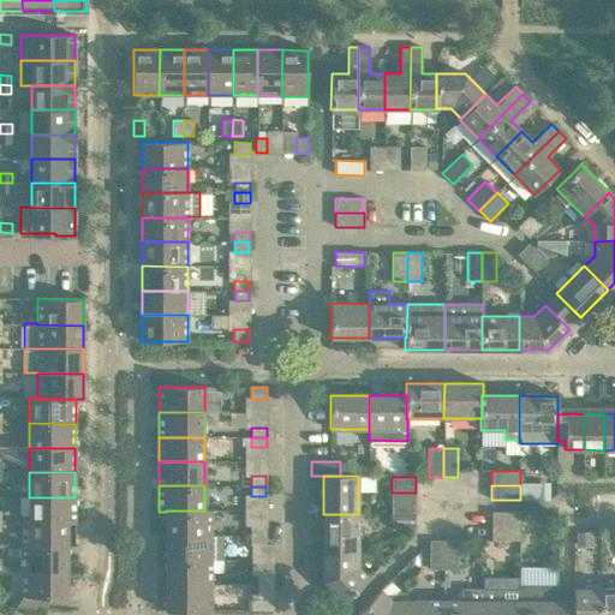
[(392,514),(416,514),(416,493),(392,493),(392,514)]
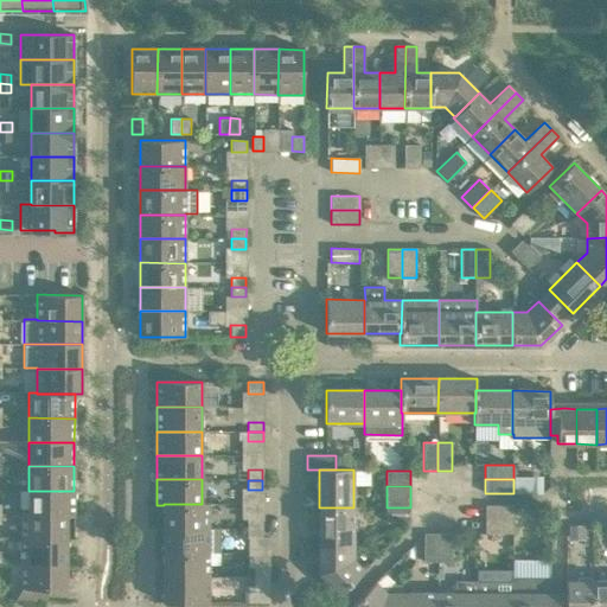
[(74,516),(74,515),(74,491),(29,491),(29,513),(29,515),(66,515),(66,516),(74,516)]
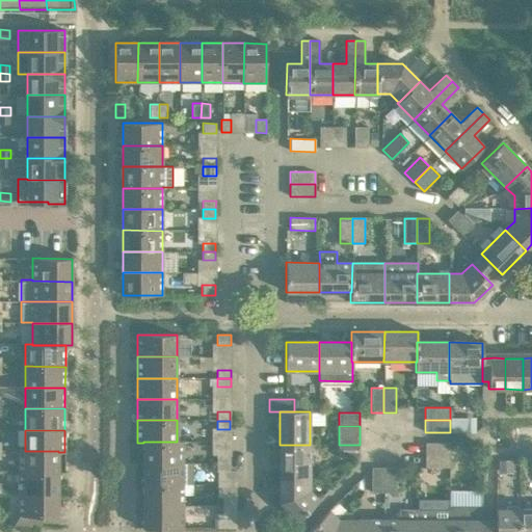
[(183,463),(183,462),(183,442),(183,441),(177,441),(177,442),(143,442),(143,443),(143,463),(183,463)]
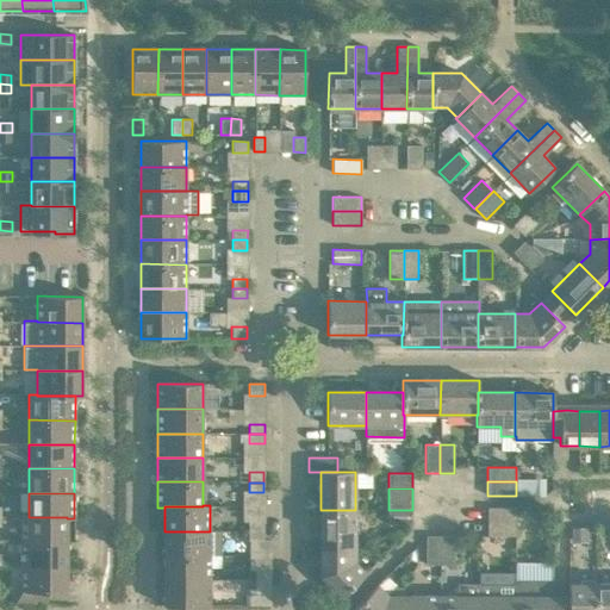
[(487,508),(487,522),(516,522),(516,508),(487,508)]
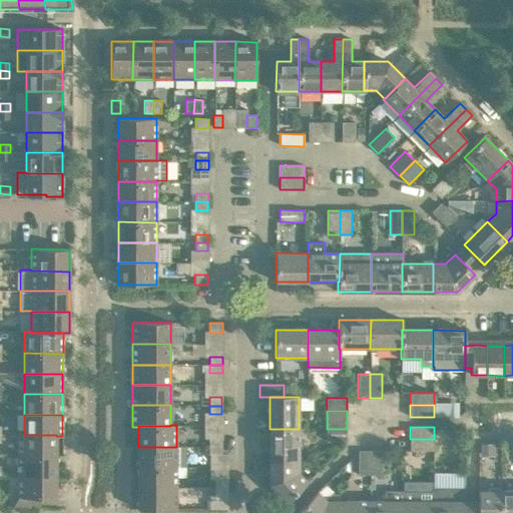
[(299,460),(299,429),(270,429),(270,460),(299,460)]
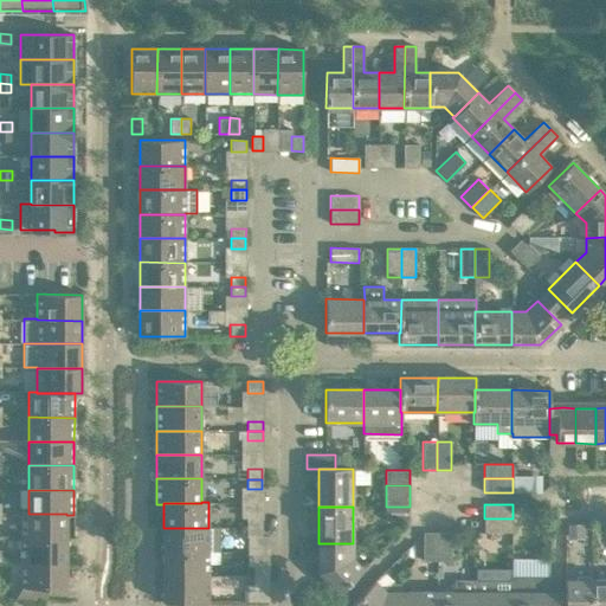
[(386,521),(410,521),(410,507),(386,507),(386,521)]
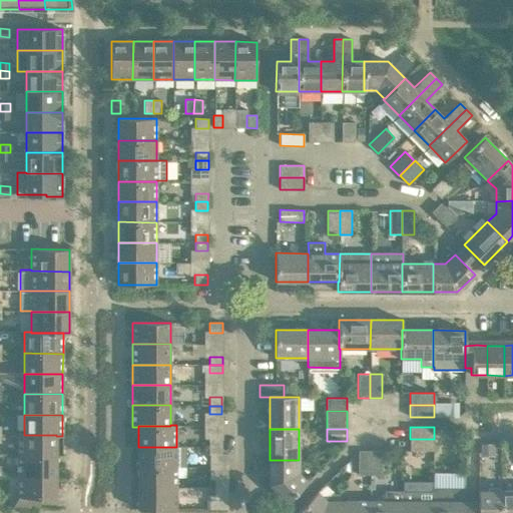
[(56,435),(24,435),(24,434),(18,434),(18,455),(56,455),(56,436),(56,435)]
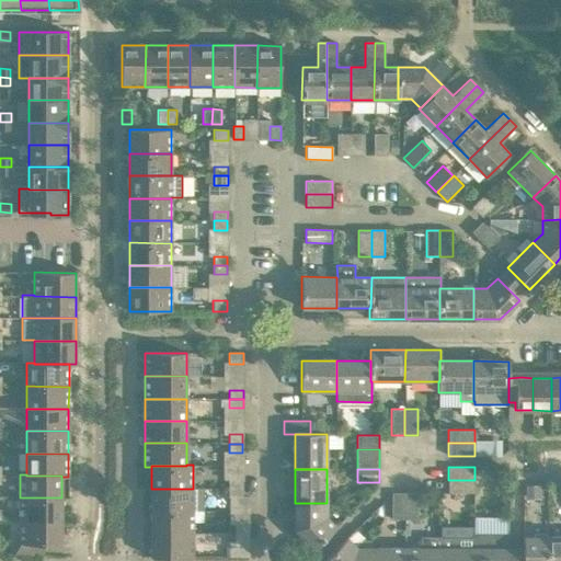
[(228,489),(242,489),(242,479),(228,479),(228,489)]
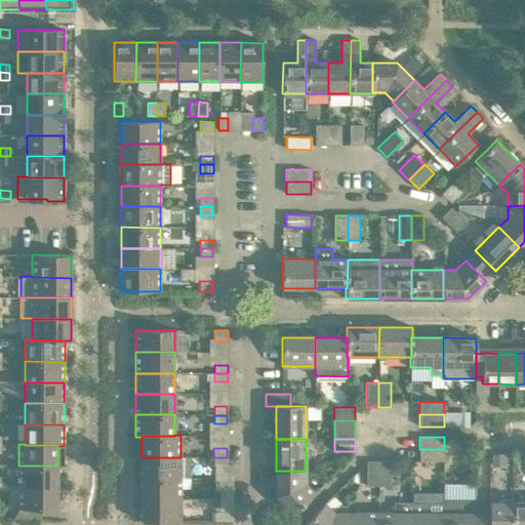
[(444,461),(444,449),(419,449),(419,461),(444,461)]
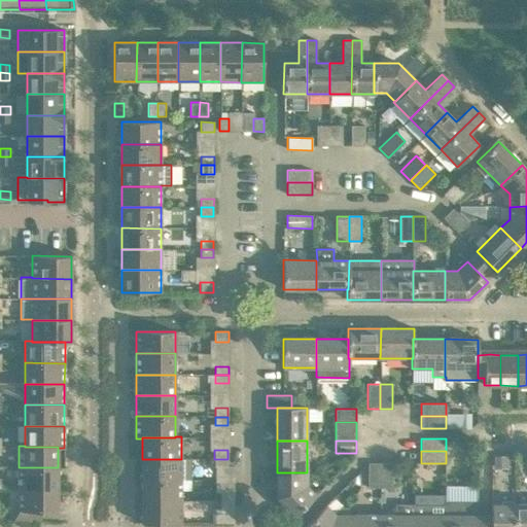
[(190,480),(191,459),(191,458),(181,458),(181,459),(142,459),(142,480),(181,480),(190,480)]
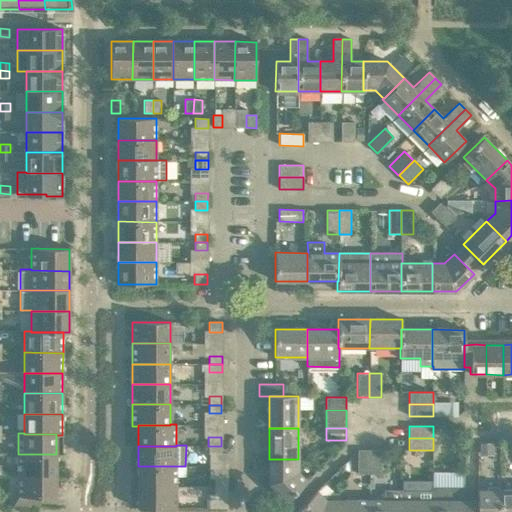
[(221,446),(208,446),(208,454),(221,454),(221,446)]
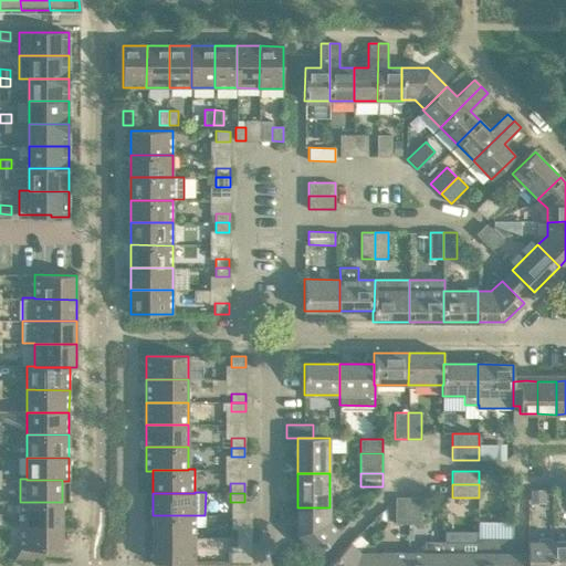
[(408,498),(395,498),(395,524),(408,524),(408,498)]
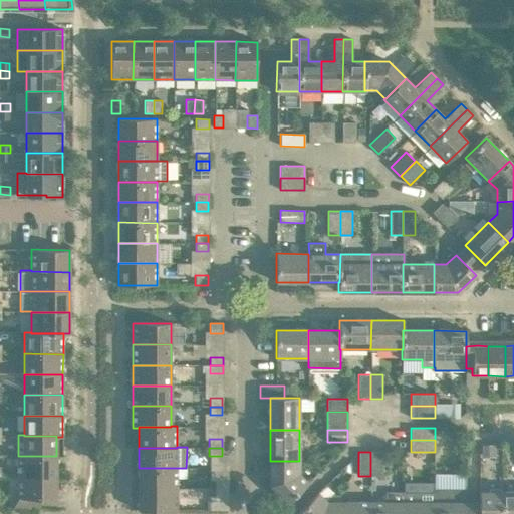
[(370,452),(370,476),(382,476),(382,452),(370,452)]
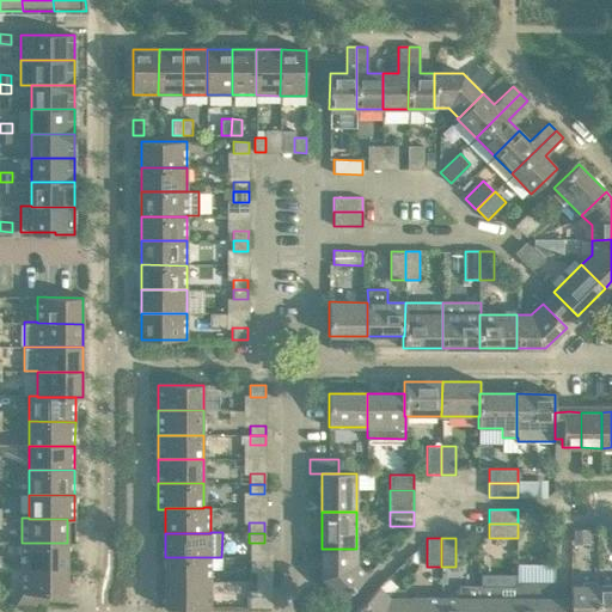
[(67,569),(67,543),(22,543),(22,568),(67,569)]
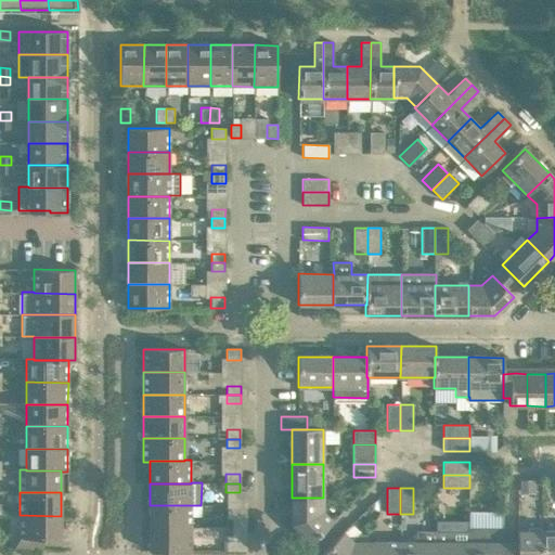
[(323,498),(292,498),(292,524),(311,543),(333,521),(322,512),(323,498)]
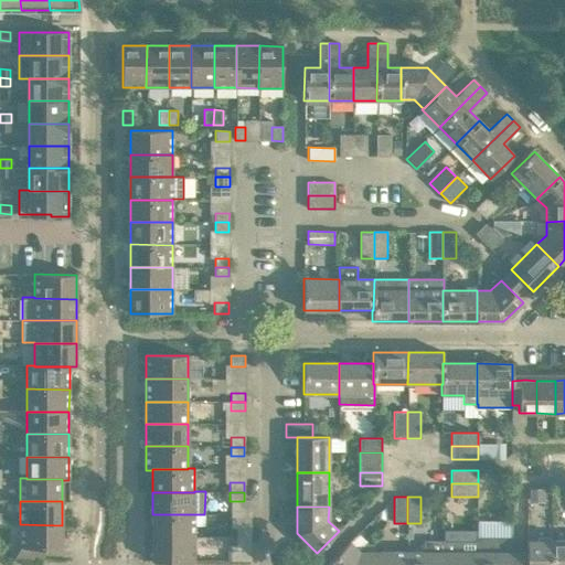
[(193,537),(194,514),(152,514),(151,537),(193,537)]
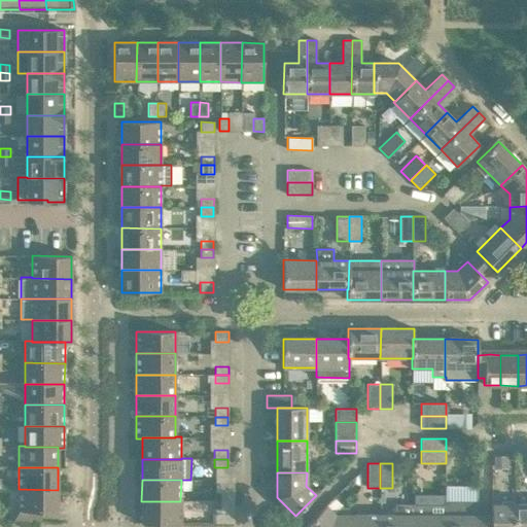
[(445,500),(444,504),(444,526),(477,526),(478,500),(478,486),(445,486),(445,500)]
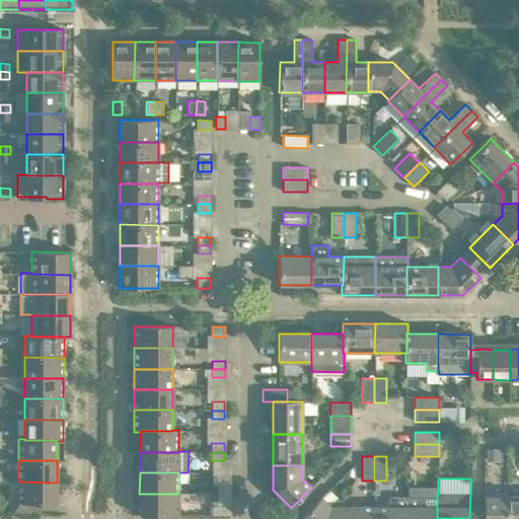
[(57,483),(18,482),(18,501),(12,501),(12,515),(41,515),(41,503),(57,503),(57,483)]
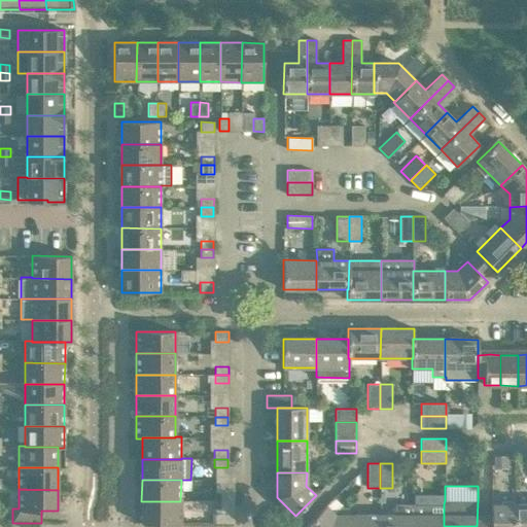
[(220,501),(234,501),(234,492),(220,492),(220,501)]
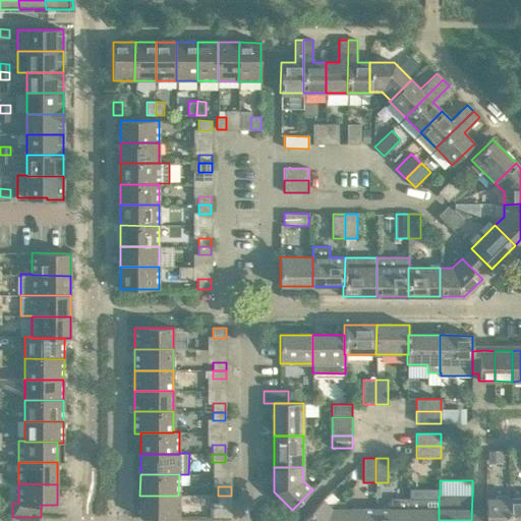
[(178,517),(178,496),(139,496),(139,517),(178,517)]
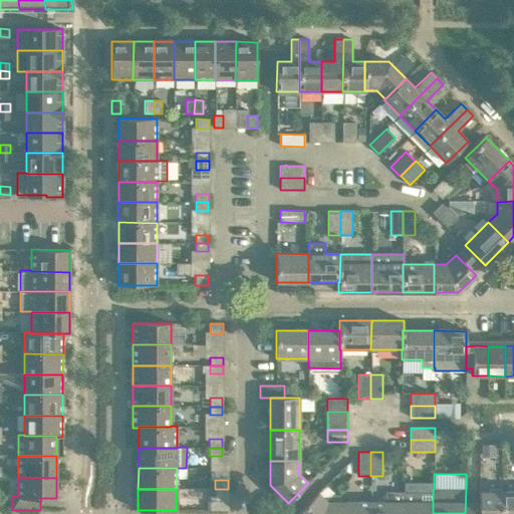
[(228,489),(215,489),(215,497),(228,497),(228,489)]
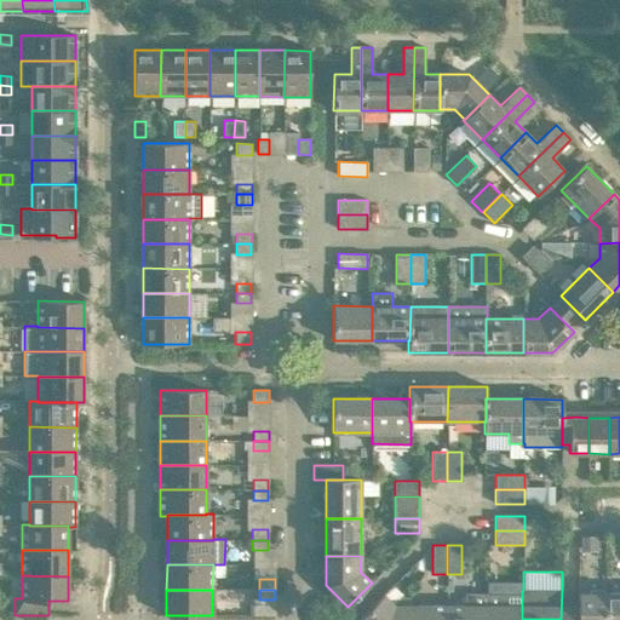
[(619,619),(619,592),(606,593),(604,619),(619,619)]
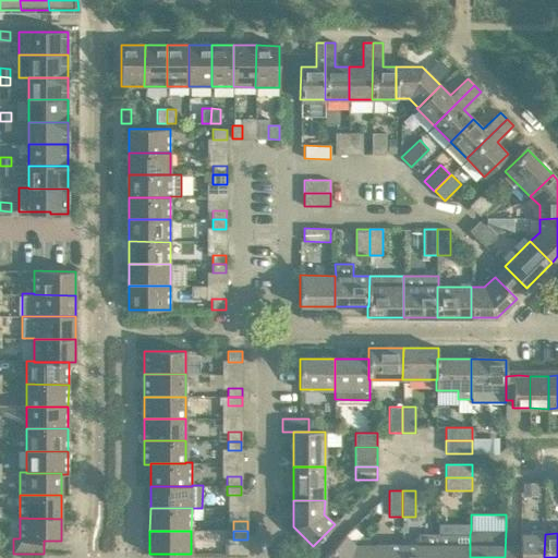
[(402,545),(401,557),(436,557),(436,534),(419,534),(419,545),(402,545)]
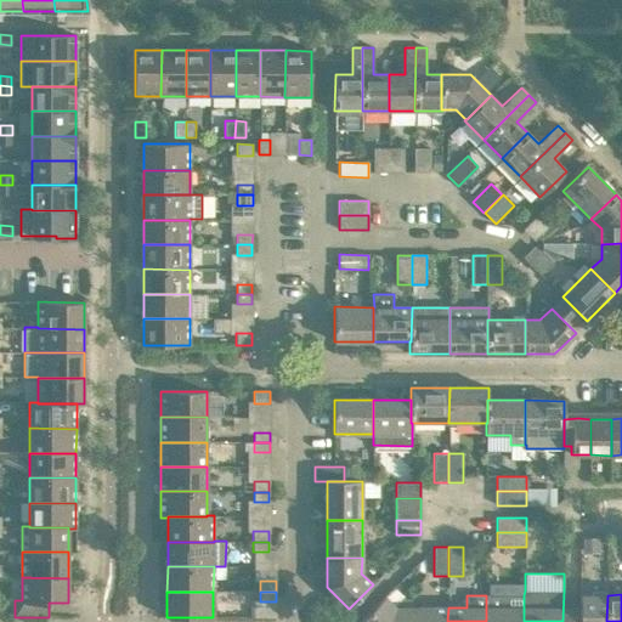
[(486,595),(486,621),(524,621),(524,595),(486,595)]
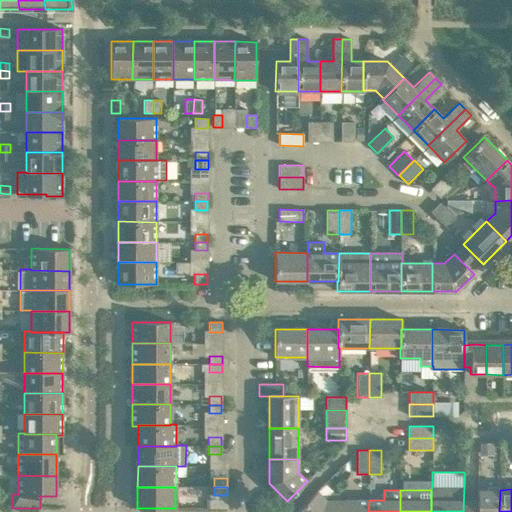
[(499,511),(500,490),(477,490),(476,511),(499,511)]
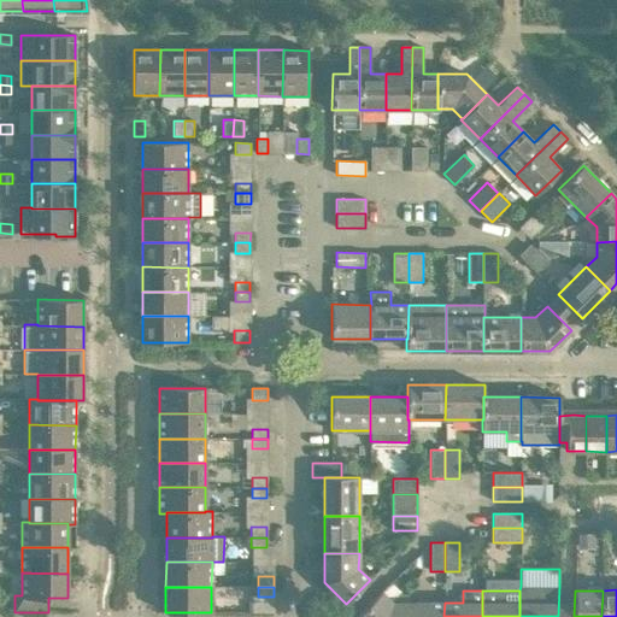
[(406,616),(407,603),(393,603),(381,592),(357,616),(358,616),(406,616)]
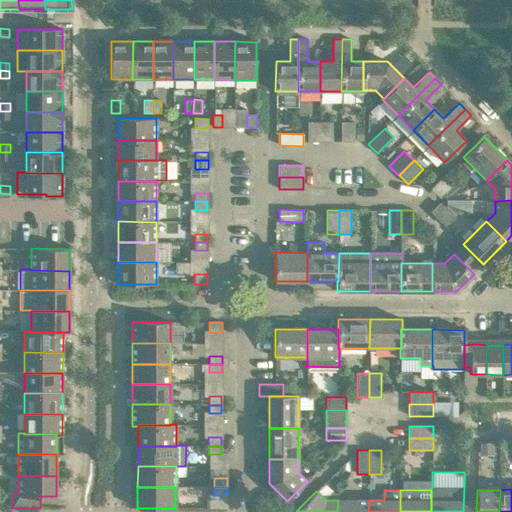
[(368,511),(369,500),(338,500),(337,511),(368,511)]
